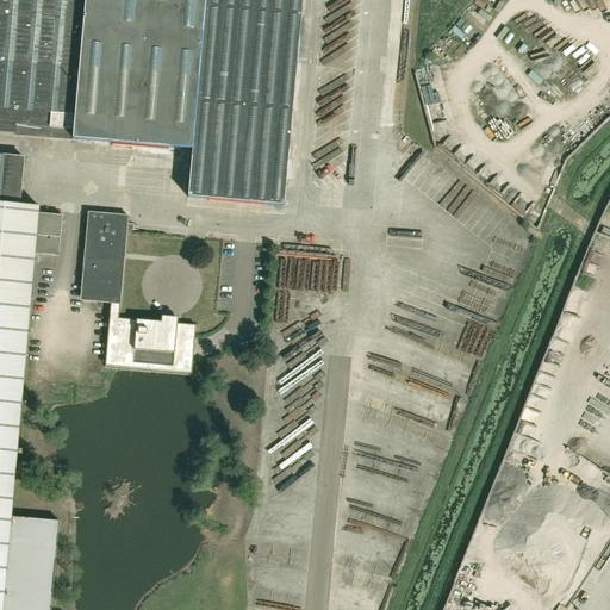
[(188,198),(284,206),(302,0),(0,0),(0,130),(14,132),(14,124),(26,124),(25,136),(50,138),(50,126),(74,129),(73,139),(193,150),(188,198)]
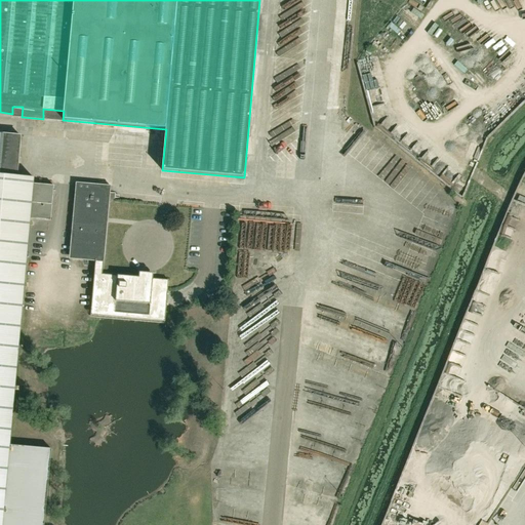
[(494,36),(482,42),(484,46),(496,40),(494,36)]
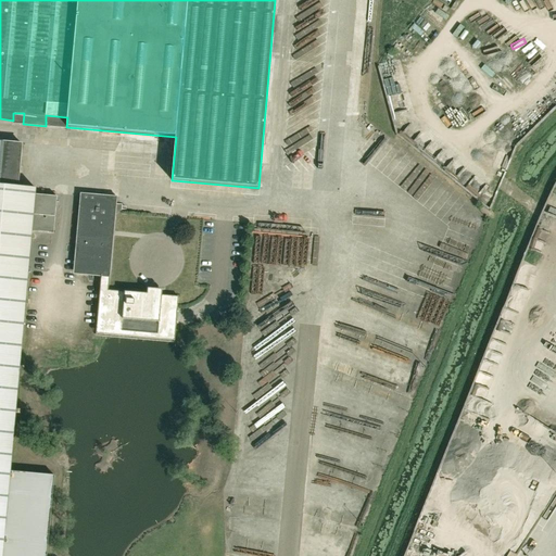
[(11,471),(33,232),(53,234),(57,198),(36,196),(37,188),(20,187),(23,143),(0,141),(0,555),(47,555),(54,476),(11,471)]
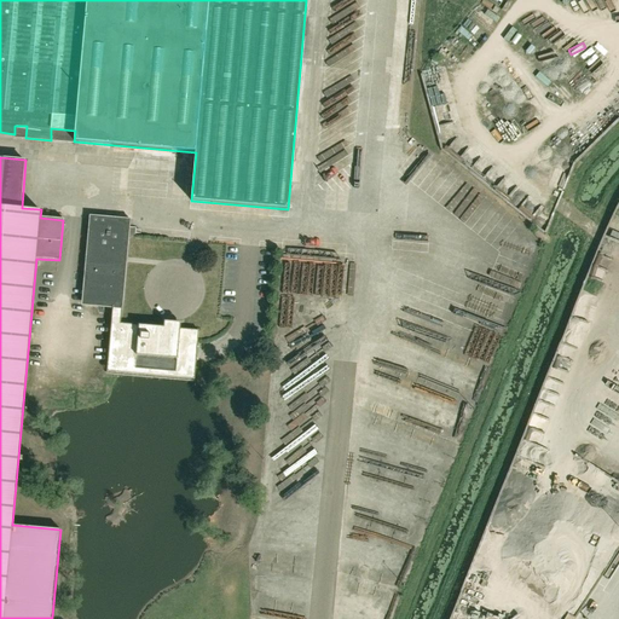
[(195,375),(200,330),(180,329),(180,323),(165,322),(165,328),(119,323),(121,306),(120,306),(127,227),(129,227),(129,219),(91,215),(90,224),(92,224),(85,304),(113,306),(108,368),(195,375)]
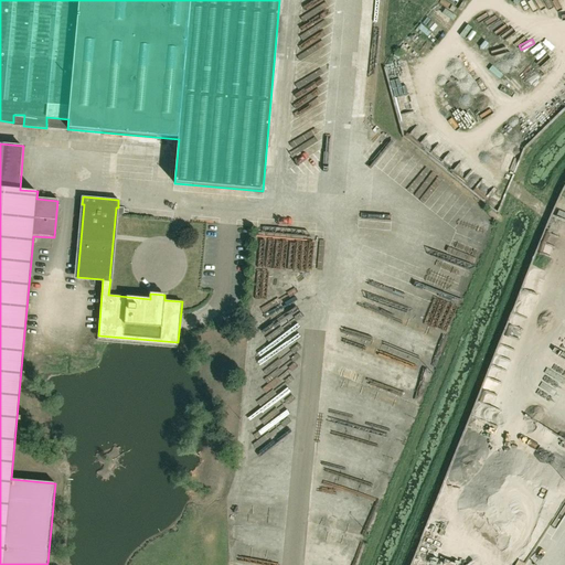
[(476,256),(480,257),(484,248),(480,246),(476,256)]
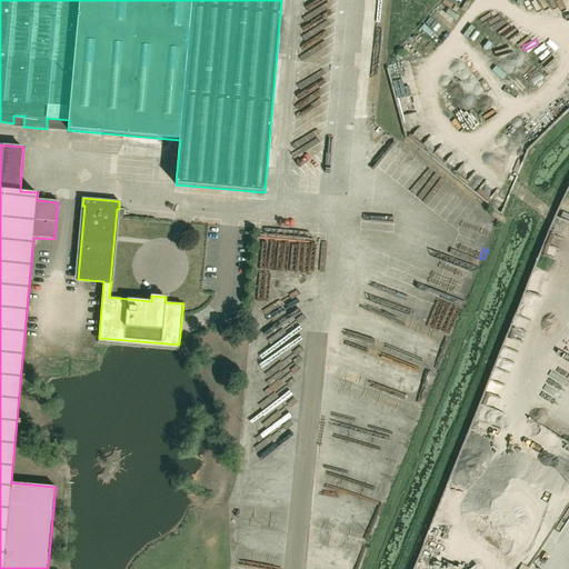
[(279,480),(268,481),(268,497),(280,496),(279,480)]
